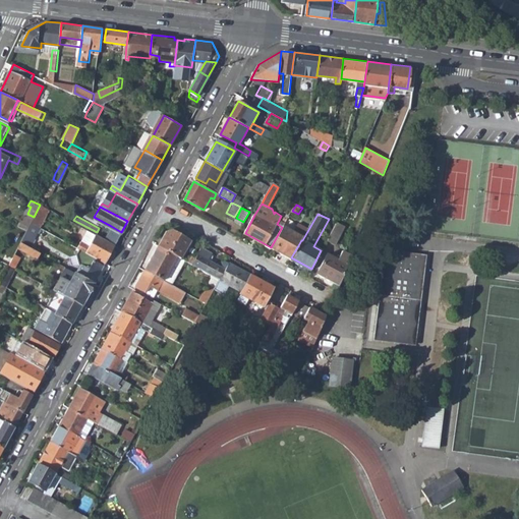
[(70,218),(66,225),(92,240),(89,246),(80,242),(77,246),(79,247),(105,262),(115,243),(105,237),(97,232),(73,220),(70,218)]
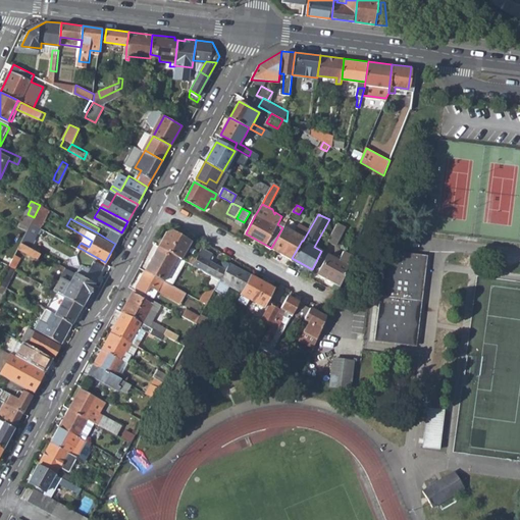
[(29,227),(21,242),(31,247),(41,226),(32,221),(29,227)]
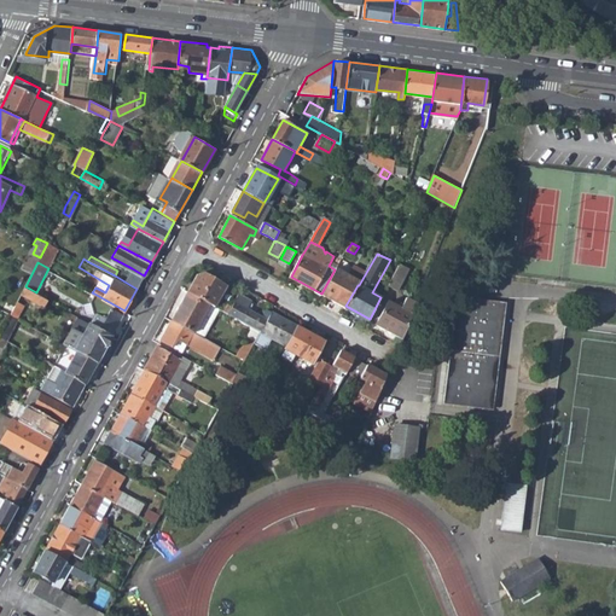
[(400,266),(389,286),(400,291),(411,271),(400,266)]
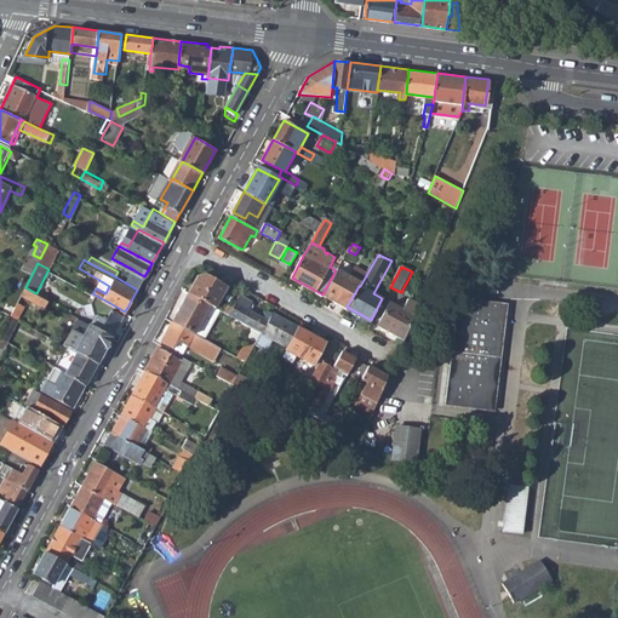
[(336,270),(322,295),(347,307),(359,286),(361,281),(338,268),(336,270)]
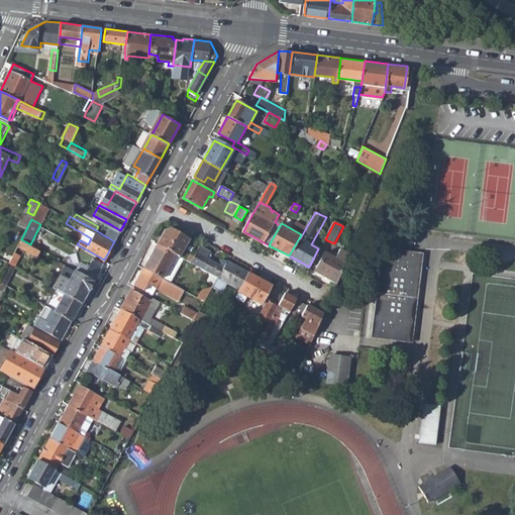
[(110,224),(108,227),(118,233),(120,230),(110,224)]
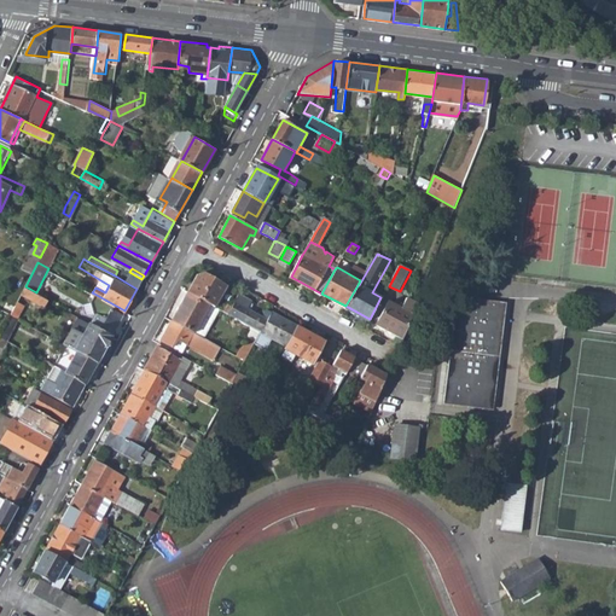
[(129,272),(125,282),(137,289),(141,279),(129,272)]
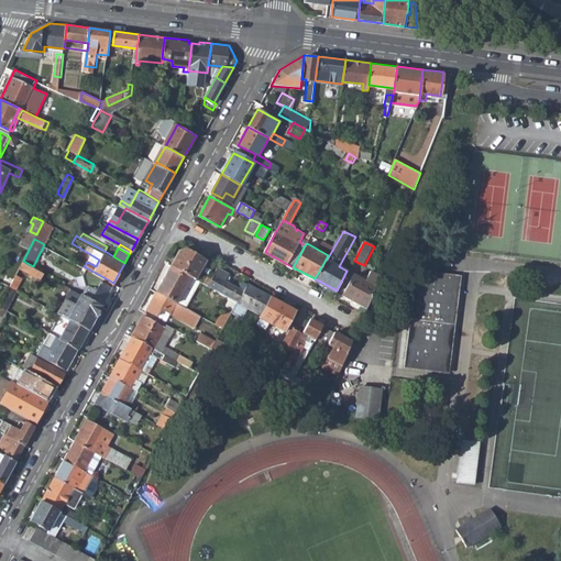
[(180,251),(172,265),(197,278),(207,261),(188,250),(180,251)]
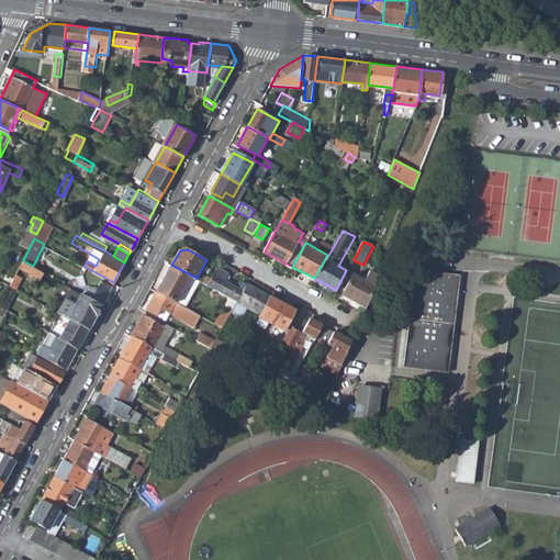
[(23,260),(20,267),(41,278),(44,271),(33,266),(23,260)]
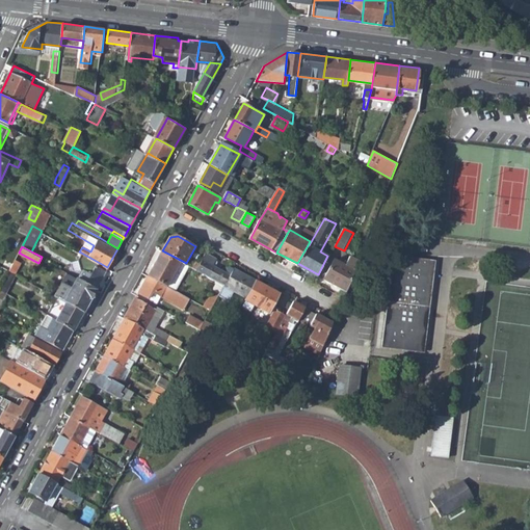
[(189,265),(186,263),(162,250),(149,275),(175,290),(189,265)]
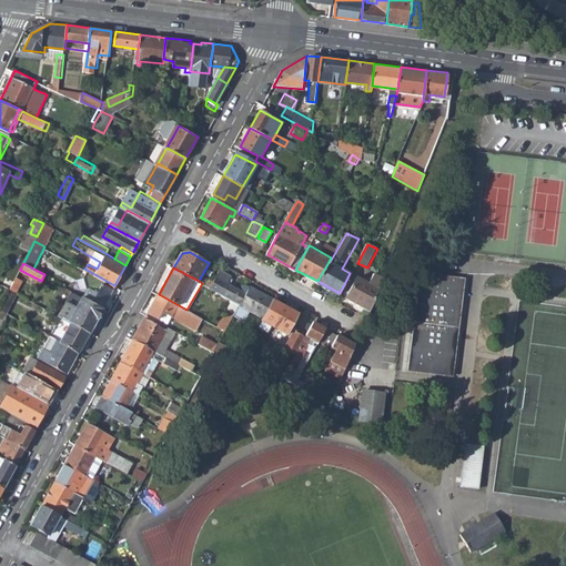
[(408,366),(455,373),(468,275),(422,269),(408,366)]
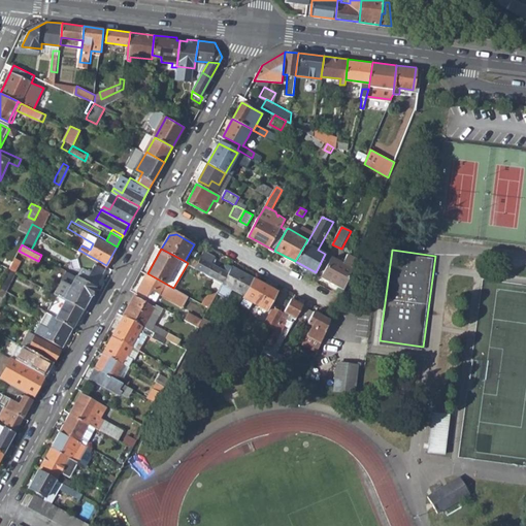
[(80,251),(76,258),(79,266),(81,268),(77,275),(95,286),(106,265),(80,251)]
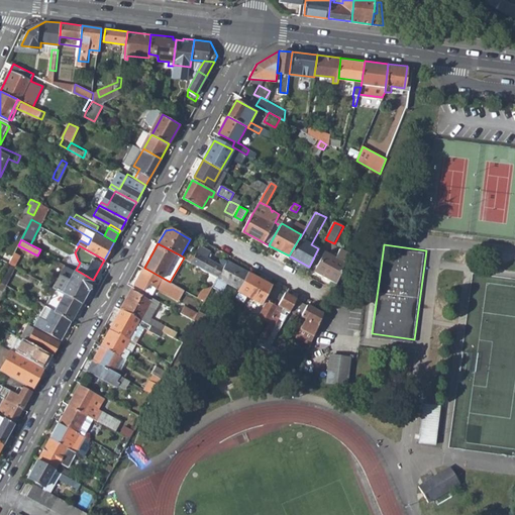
[(194,254),(191,262),(212,273),(218,277),(227,261),(224,259),(221,265),(207,256),(210,250),(200,245),(194,254)]
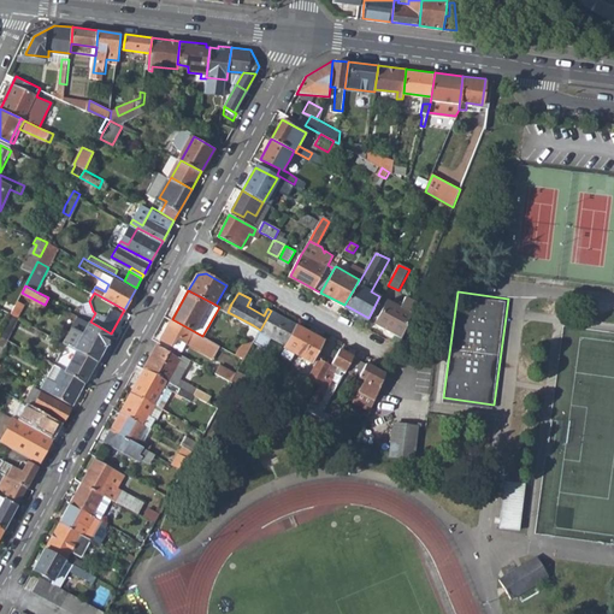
[(388,300),(376,323),(400,336),(414,301),(407,296),(402,305),(400,303),(399,306),(388,300)]
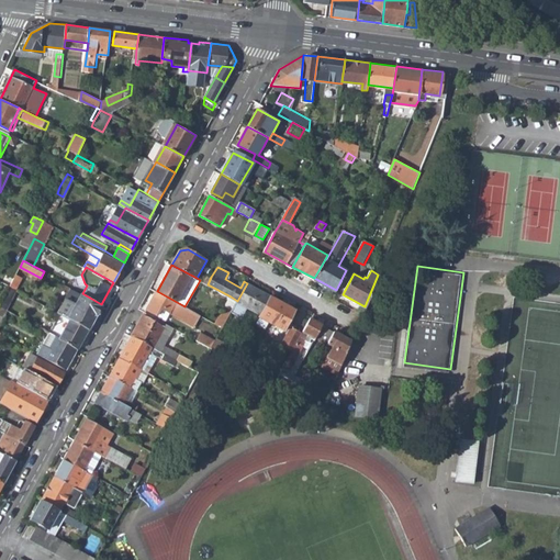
[(237,301),(232,311),(243,317),(248,306),(261,314),(271,295),(247,283),(237,301)]
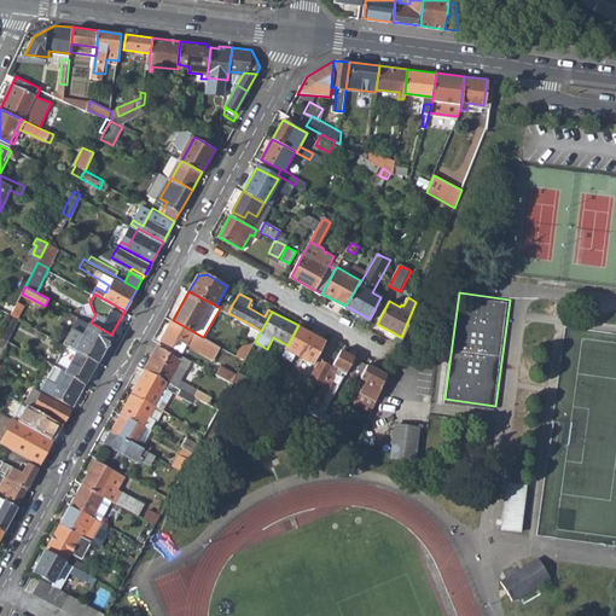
[(77,315),(63,342),(77,350),(97,361),(111,335),(91,323),(77,315)]
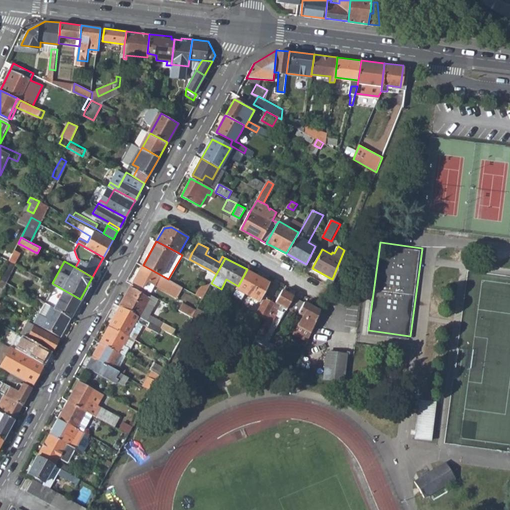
[(143,265),(134,281),(151,290),(154,284),(177,297),(182,287),(168,279),(143,265)]
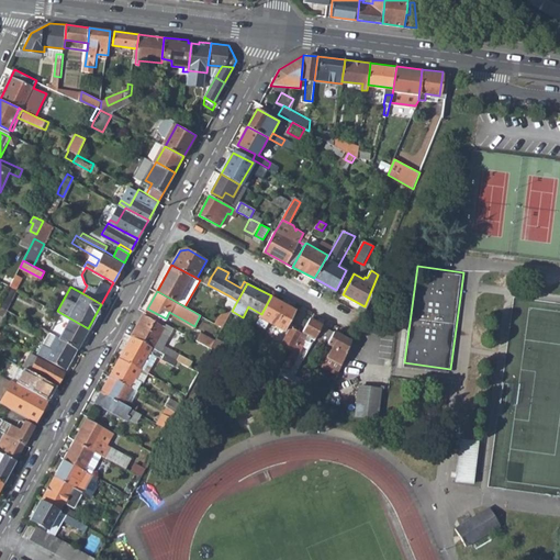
[(261,314),(257,323),(269,329),(272,323),(284,331),(297,310),(271,295),(261,314)]
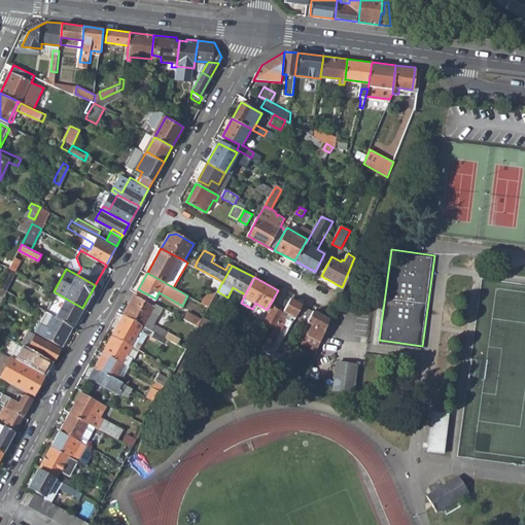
[(216,278),(203,304),(209,307),(217,291),(222,282),(216,278)]
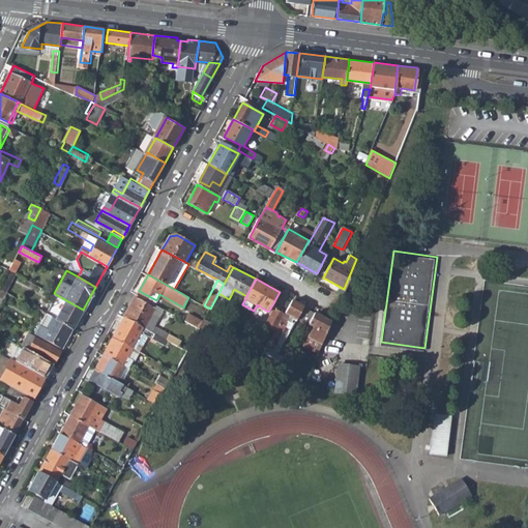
[(136,297),(124,316),(143,326),(166,340),(172,343),(175,338),(154,325),(158,316),(152,313),(154,308),(136,297)]
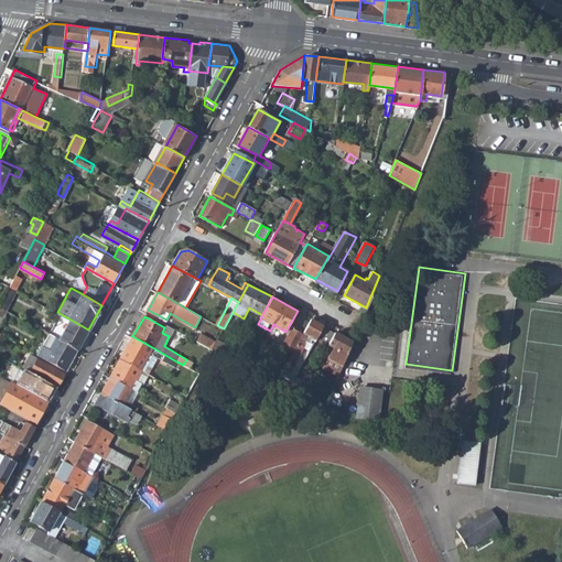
[(303,333),(299,342),(302,343),(307,334),(316,338),(316,337),(323,325),(311,319),(303,333)]
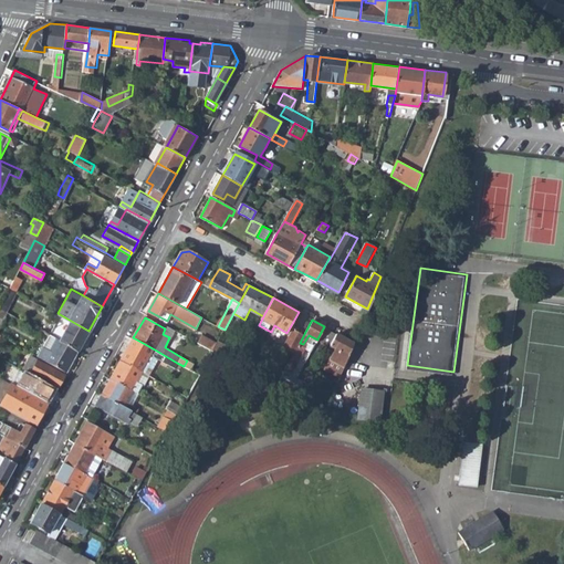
[(71,321),(60,340),(77,350),(89,331),(71,321)]
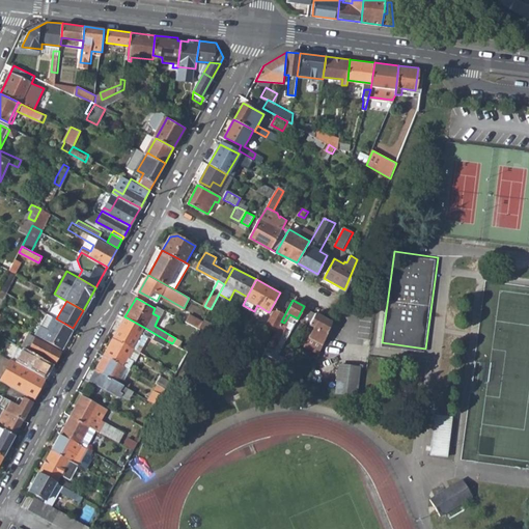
[(155,308),(152,313),(159,316),(163,309),(157,305),(155,308)]
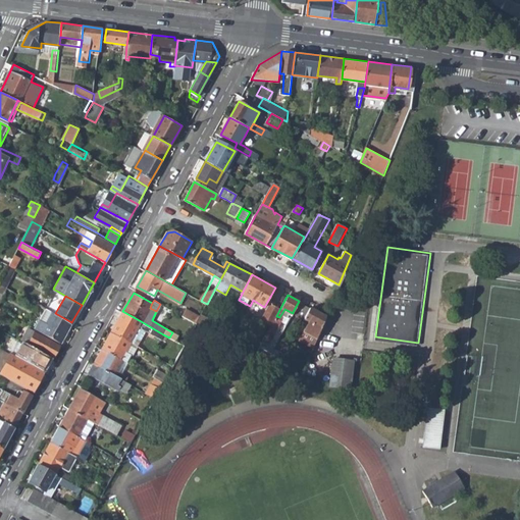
[(44,301),(42,306),(48,309),(50,304),(44,301)]
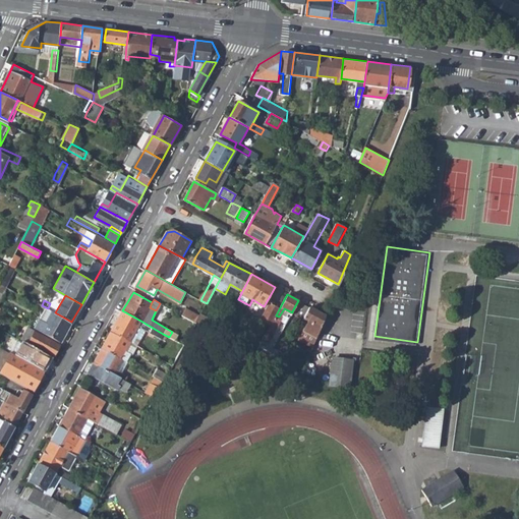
[(298,300),(292,311),(303,318),(309,306),(298,300)]
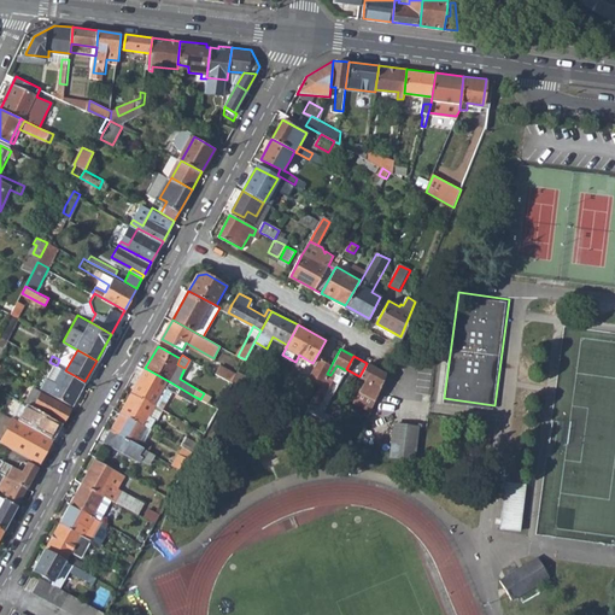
[(321,358),(310,376),(322,384),(327,374),(332,364),(321,358)]
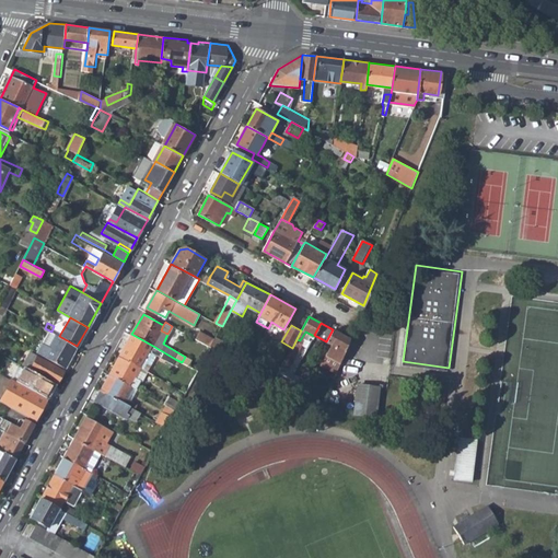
[(328,349),(321,363),(336,372),(350,338),(333,329),(326,341),(332,344),(328,349)]
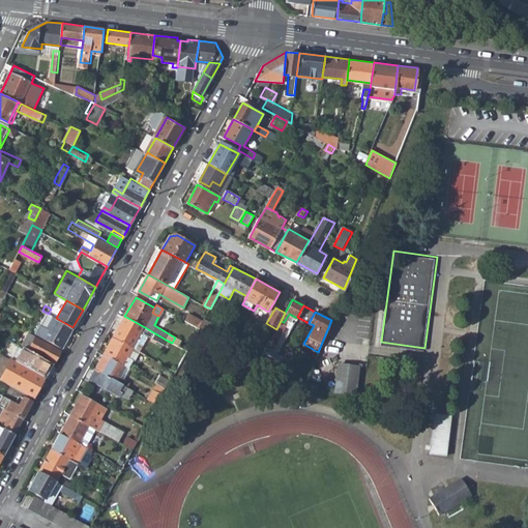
[(49,314),(38,333),(62,347),(72,327),(56,318),(49,314)]
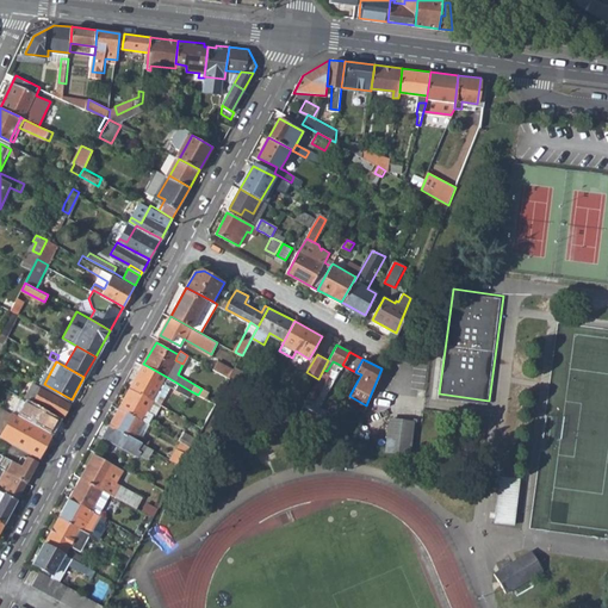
[(218,361),(213,370),(229,378),(234,370),(218,361)]
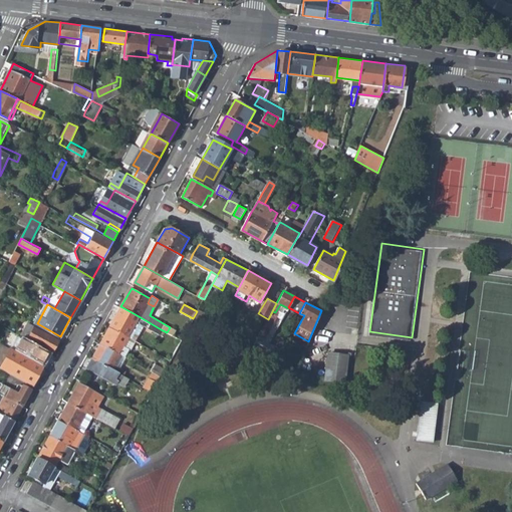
[(120,306),(109,326),(128,336),(139,316),(120,306)]
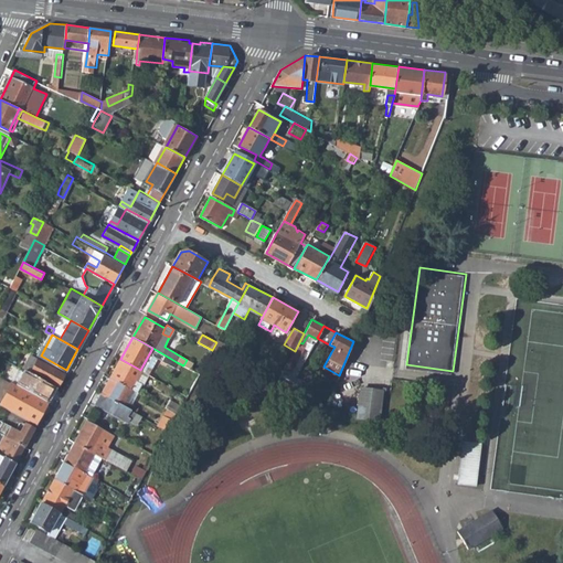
[(216,342),(212,350),(220,353),(226,343),(219,339),(216,342)]
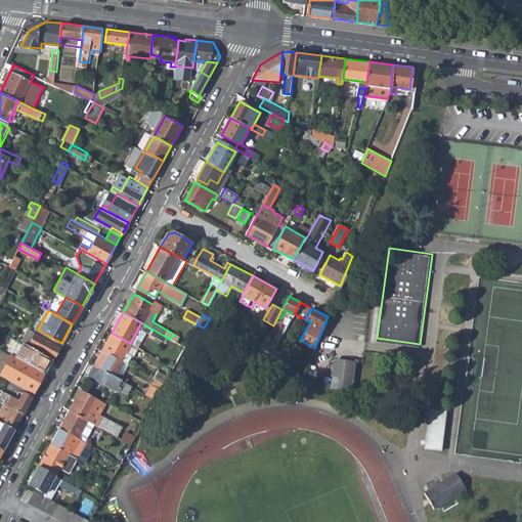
[(141,322),(130,343),(132,343),(135,345),(143,330),(162,340),(164,336),(141,322)]
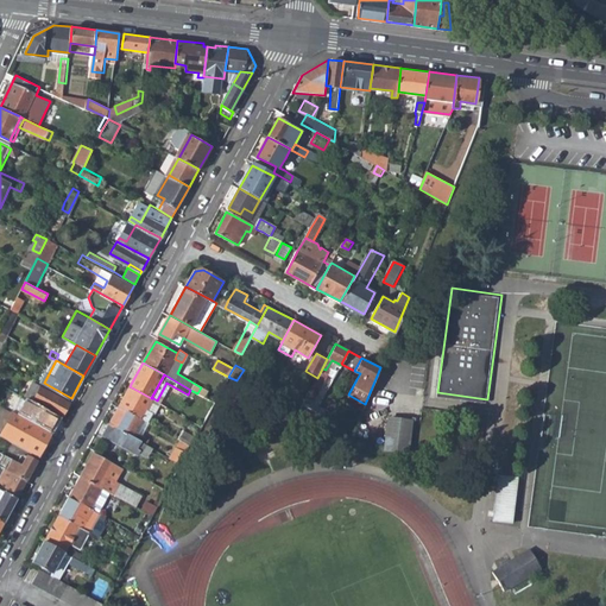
[(32,382),(27,387),(36,392),(31,399),(61,416),(69,401),(32,382)]
